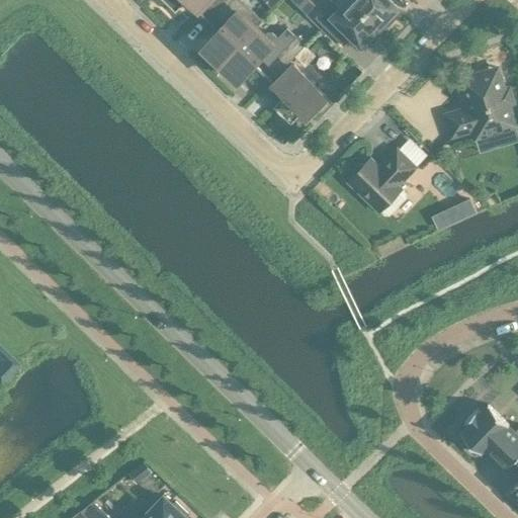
[(163,0),(175,12),(187,0),(197,10),(206,0),(163,0)]
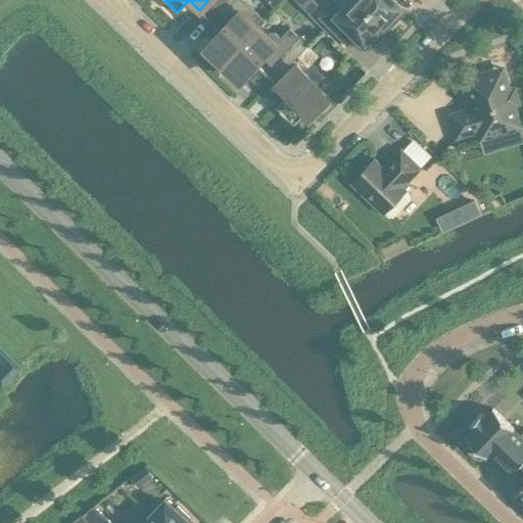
[(243,0),(216,0),(209,6),(203,13),(221,30),(208,43),(227,60),(265,20),(243,0)]
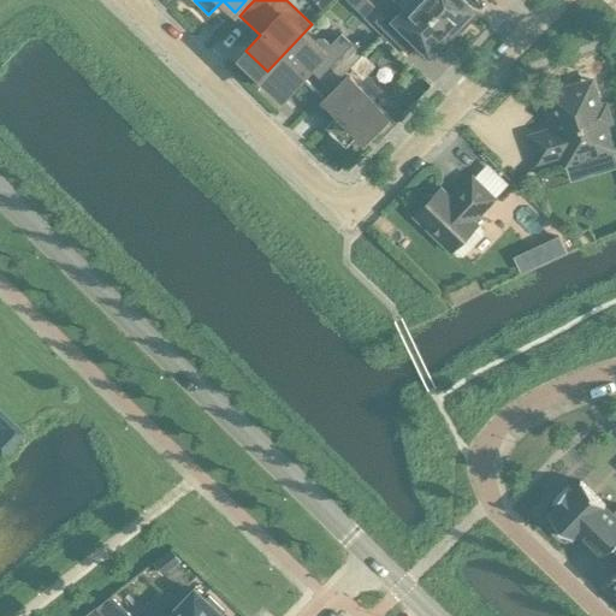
[(451,31),(419,0),(413,0),(404,10),(395,0),(374,21),(397,42),(407,33),(430,54),(433,49),(439,52),(449,41),(446,36),(451,31)]
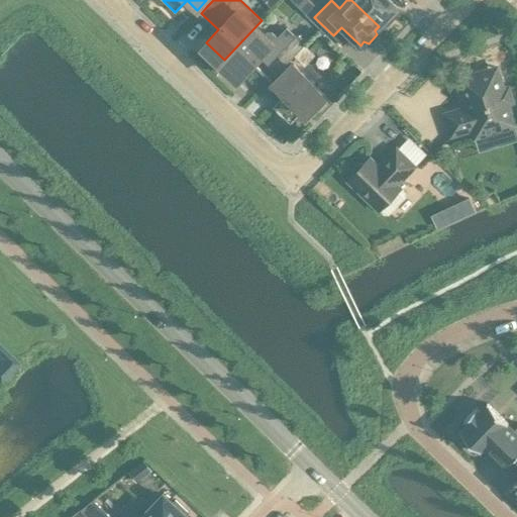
[(351,0),(379,26),(383,22),(387,23),(395,15),(394,11),(397,7),(389,0),(351,0)]
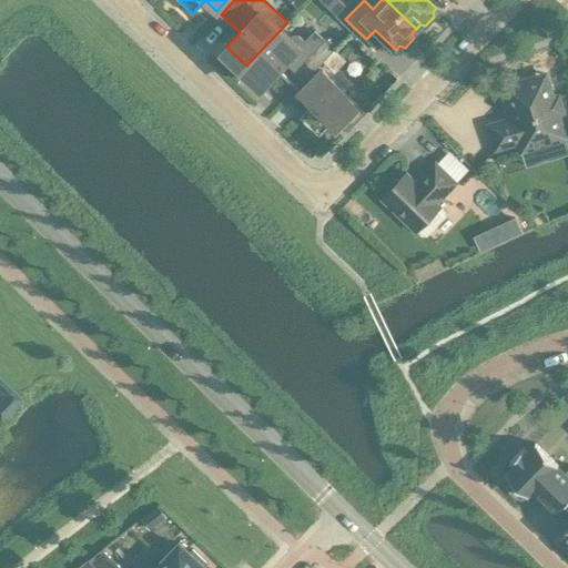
[(287,22),(246,66),(265,83),(300,48),(281,31),(288,23),(287,22)]
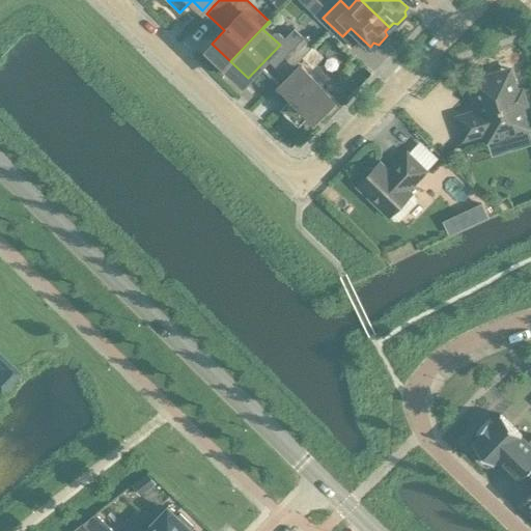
[(329,46),(336,38),(329,32),(323,39),(329,46)]
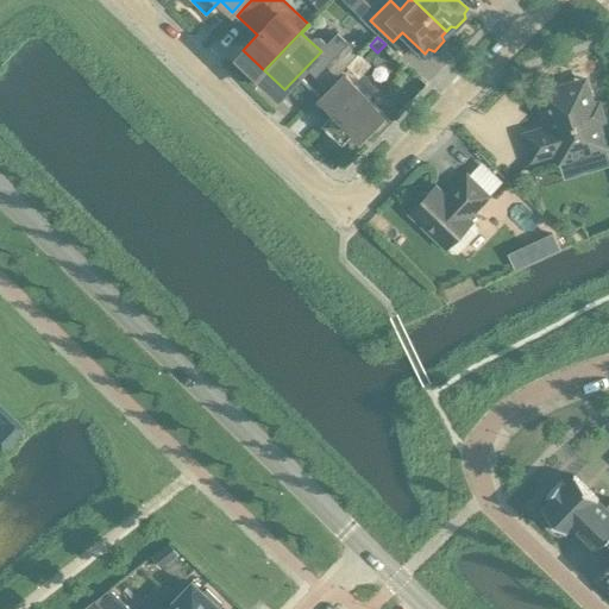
[(349,43),(315,76),(326,87),(359,52),(349,43)]
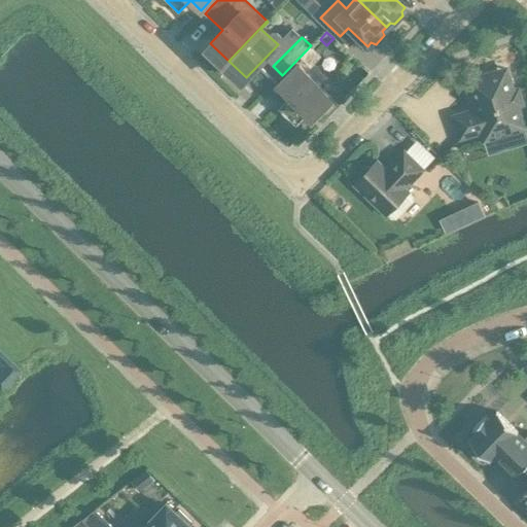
[(328,116),(340,105),(300,66),(279,86),(289,96),(278,108),(296,126),(317,105),(328,116)]
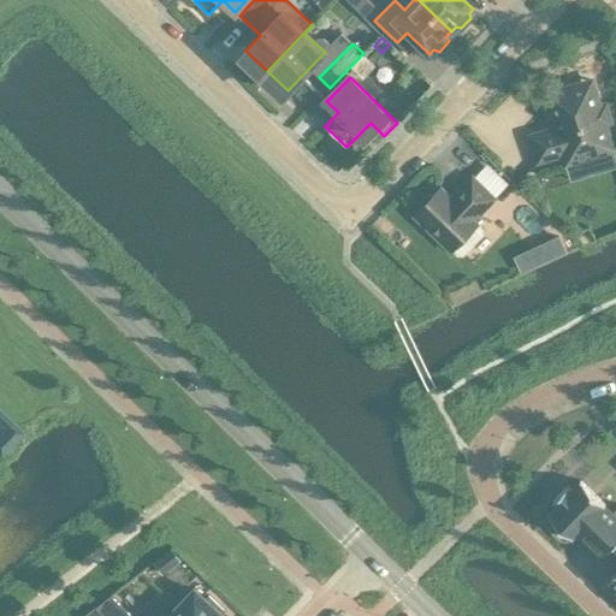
[(604,123),(610,122),(605,105),(600,106),(594,87),(570,94),(569,87),(545,94),(556,129),(531,136),(538,161),(563,154),(567,163),(612,149),(604,123)]
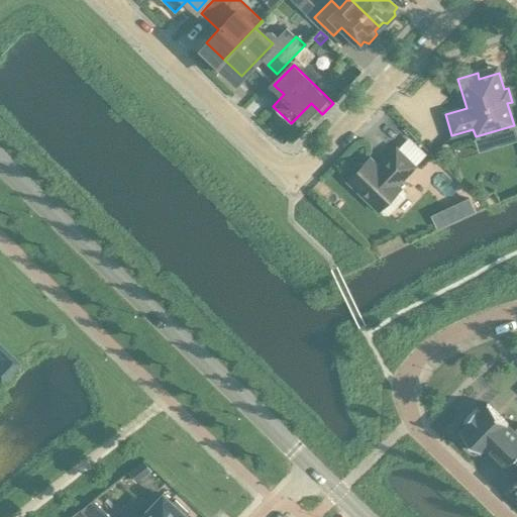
[(405,193),(400,188),(401,187),(398,184),(416,166),(397,147),(384,161),(386,163),(382,168),(371,158),(365,164),(359,163),(353,170),(353,175),(347,181),(383,215),(389,215),(405,198),(405,193)]
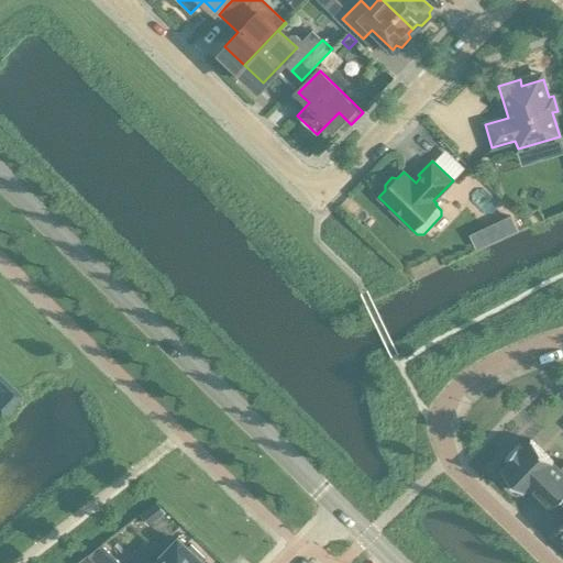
[(0,415),(19,395),(11,387),(0,397),(0,415)]
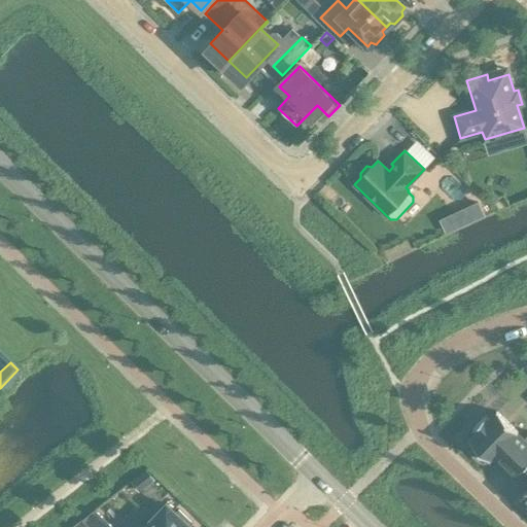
[(490,459),(494,454),(515,473),(514,475),(515,476),(526,462),(526,435),(524,438),(517,432),(518,431),(497,411),(496,412),(496,413),(490,419),(486,416),(487,416),(486,415),(472,428),(473,429),(475,428),(478,431),(470,440),(469,438),(468,440),(472,443),(468,447),(483,460),(487,457),(490,460),(491,459),(490,459)]
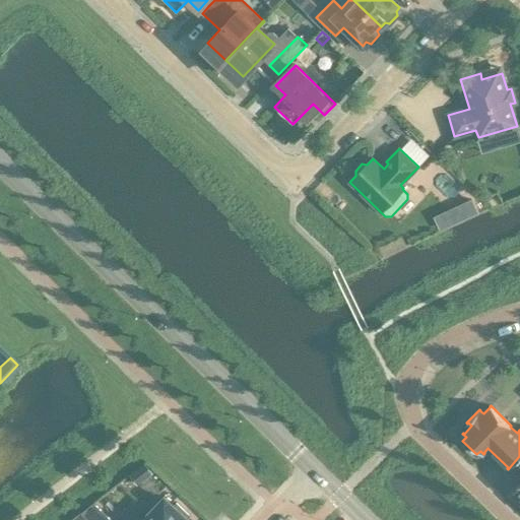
[(88,519),(188,519),(187,518),(190,515),(177,503),(174,506),(165,497),(141,519),(128,519),(125,517),(122,519),(112,519),(93,502),(80,513),(88,519)]
